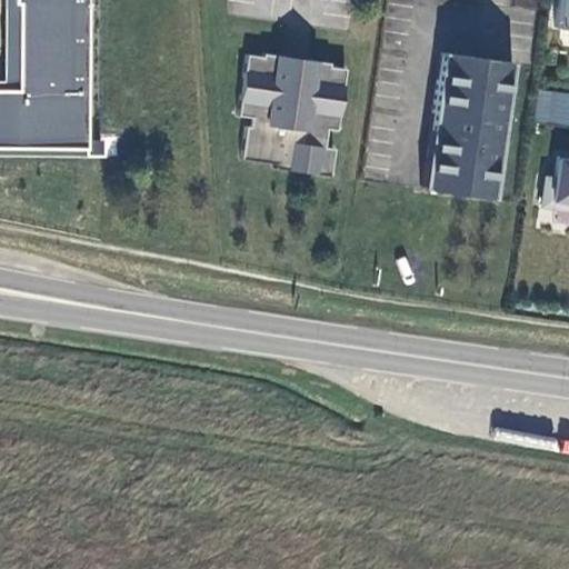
[(5,0),(6,92),(0,91),(0,157),(91,158),(91,0),(5,0)]
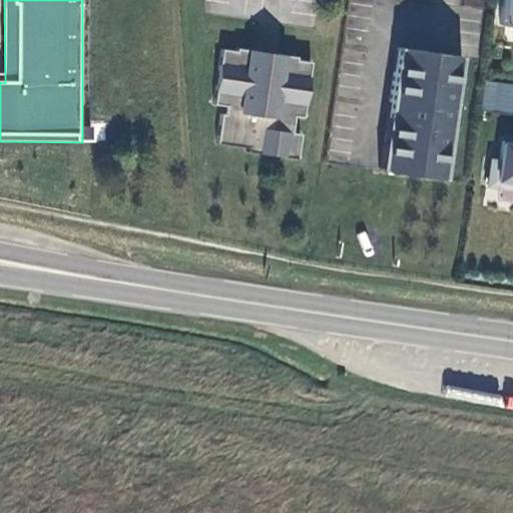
[(512,0),(501,0),(498,25),(512,27),(512,0)]
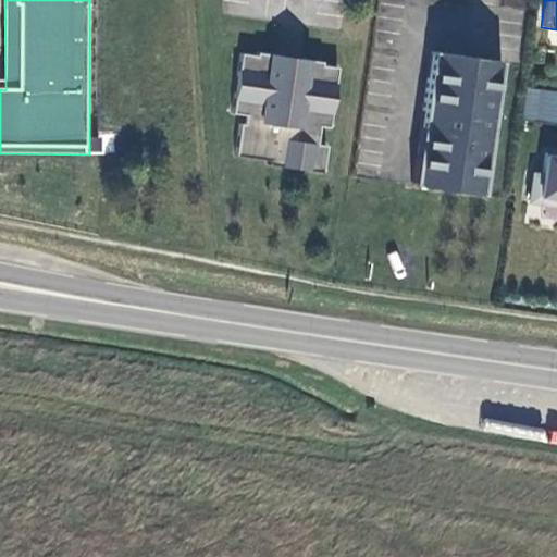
[(431,51),(411,184),(482,194),(500,61),(431,51)]
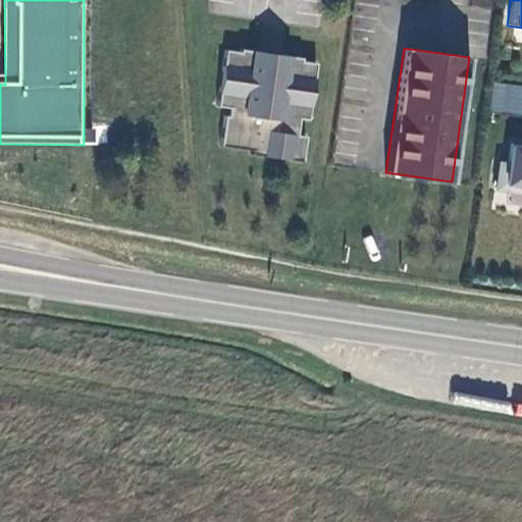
[(251,155),(301,162),(305,137),(296,136),(298,118),(307,119),(315,64),(300,61),(301,59),(280,56),(279,60),(259,57),(260,53),(240,50),(239,53),(224,51),(216,107),(228,109),(227,117),(224,116),(219,147),(251,151),(251,155)]
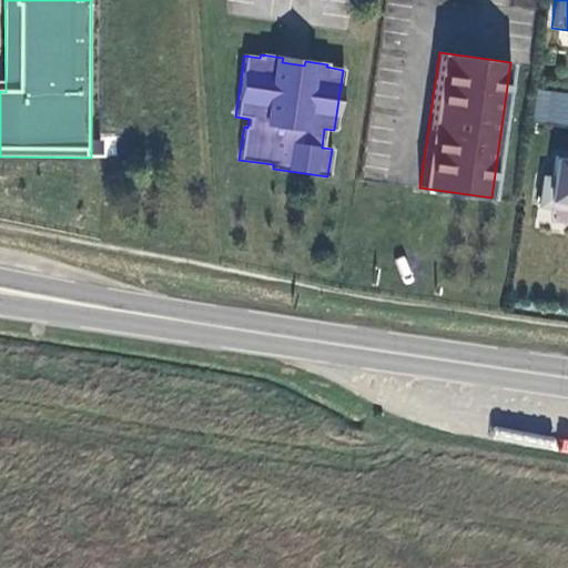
[(567,124),(567,92),(537,90),(534,122),(567,124)]
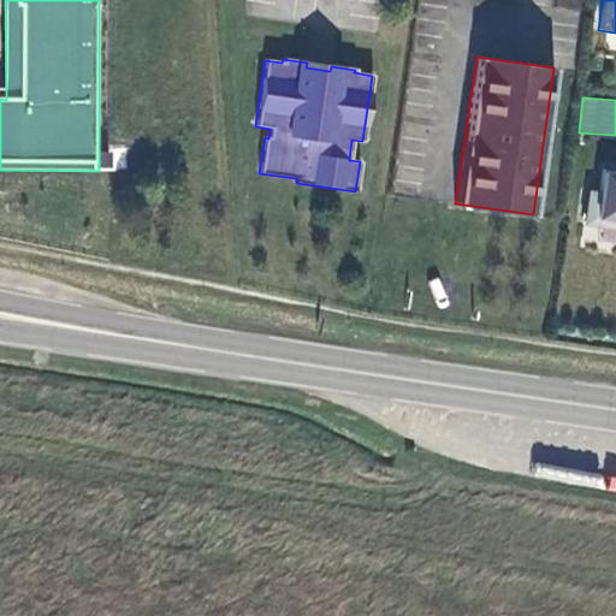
[(615,171),(602,170),(598,194),(587,191),(584,221),(615,225),(615,171)]
